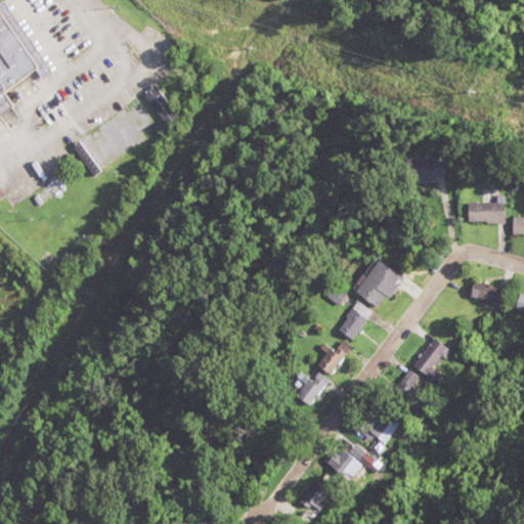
[(0,1),(0,112),(7,107),(0,95),(0,88),(32,69),(37,78),(44,74),(0,1)]
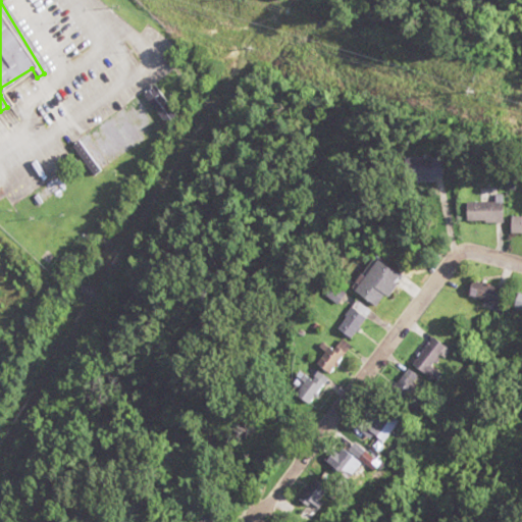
[(402,159),(402,181),(437,181),(437,159),(402,159)]
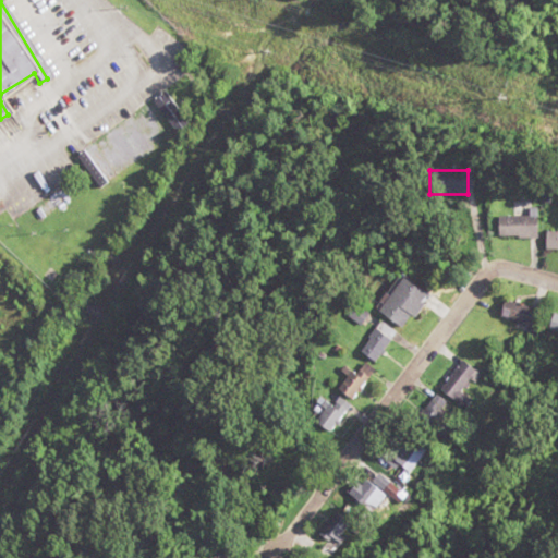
[(536,239),(536,210),(528,210),(528,216),(495,216),(495,239),(536,239)]
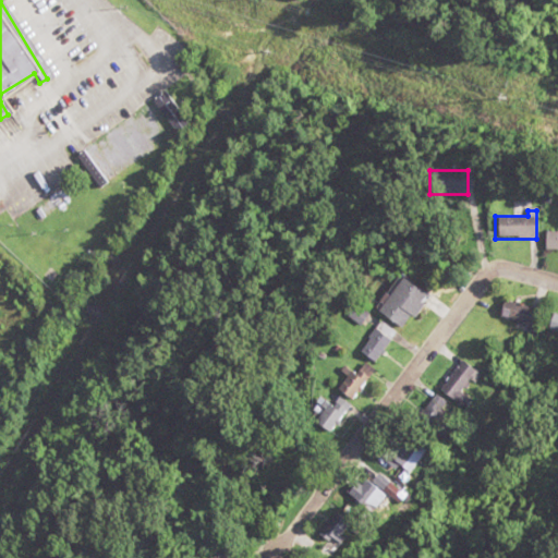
[(426,293),(400,277),(377,313),(403,329),(426,293)]
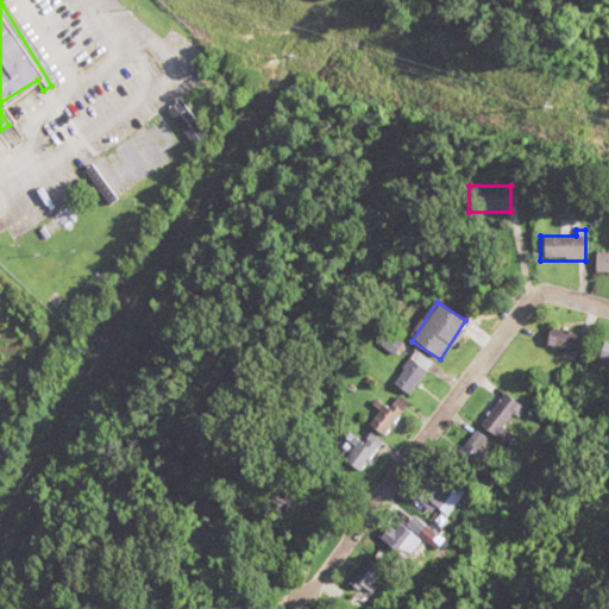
[(581,362),(586,337),(547,328),(544,346),(563,351),(562,358),(581,362)]
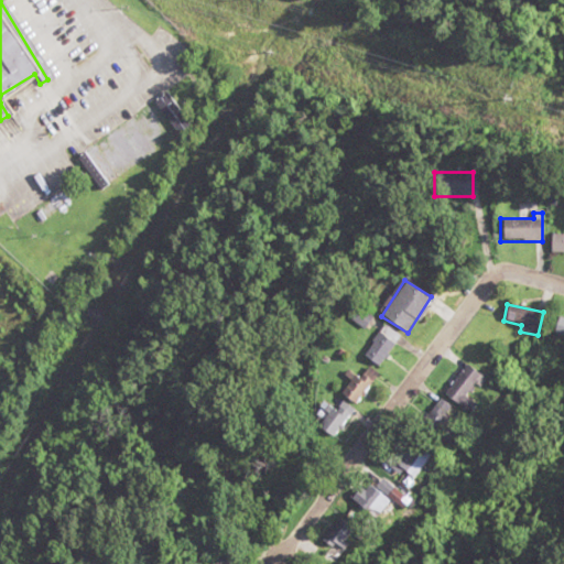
[(394,344),(380,332),(362,354),(378,366),(394,344)]
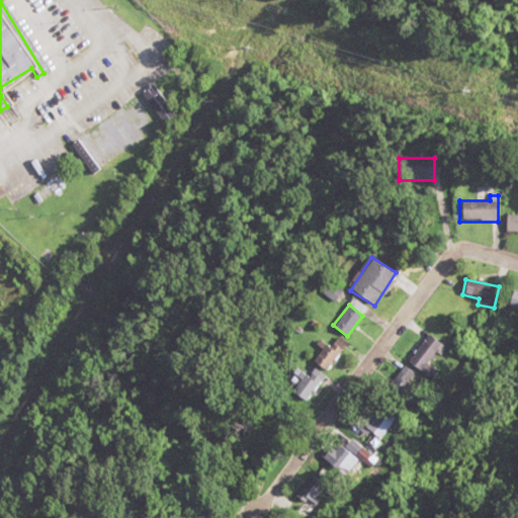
[(348,344),(338,337),(329,349),(325,346),(314,361),(326,371),(348,344)]
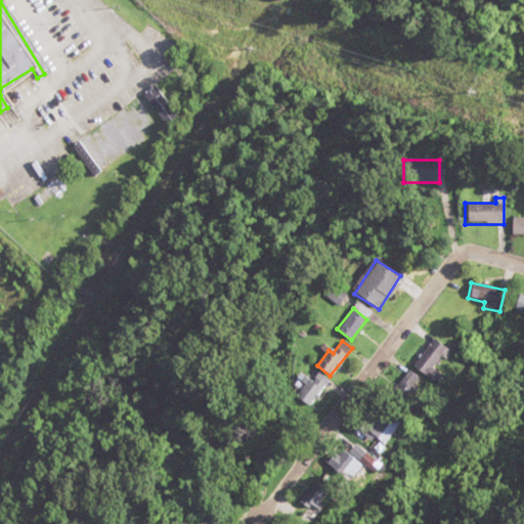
[(440,374),(438,373),(449,351),(432,342),(417,370),(436,381),(440,374)]
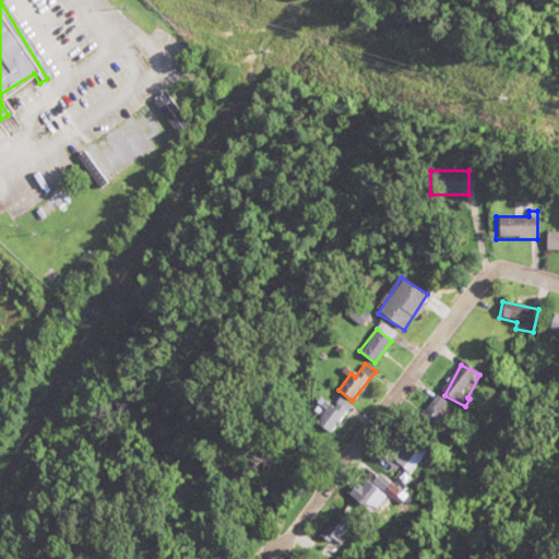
[(435,424),(450,412),(439,396),(424,409),(435,424)]
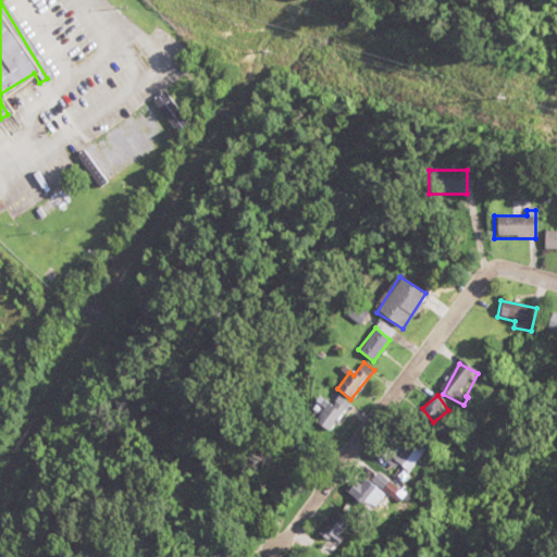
[(349,412),(339,396),(312,412),(322,429),(349,412)]
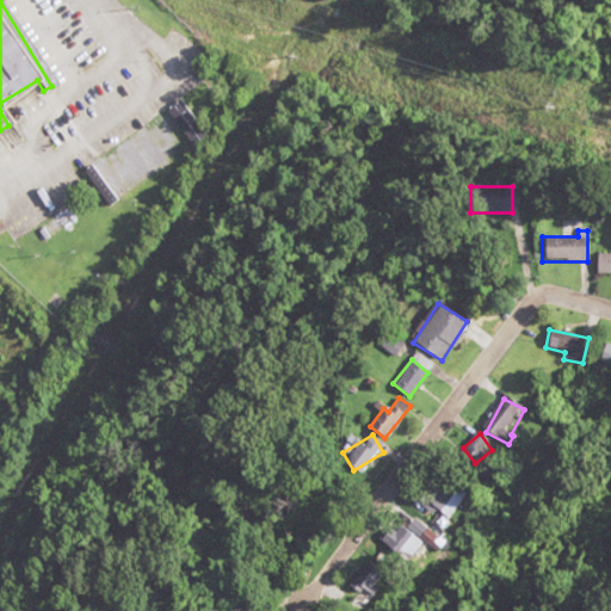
[(417,504),(433,514),(437,510),(446,516),(462,494),(436,476),(417,504)]
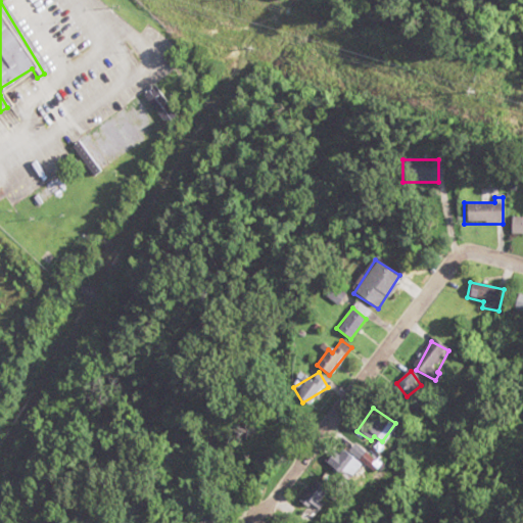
[(327,463),(346,482),(363,467),(343,447),(327,463)]
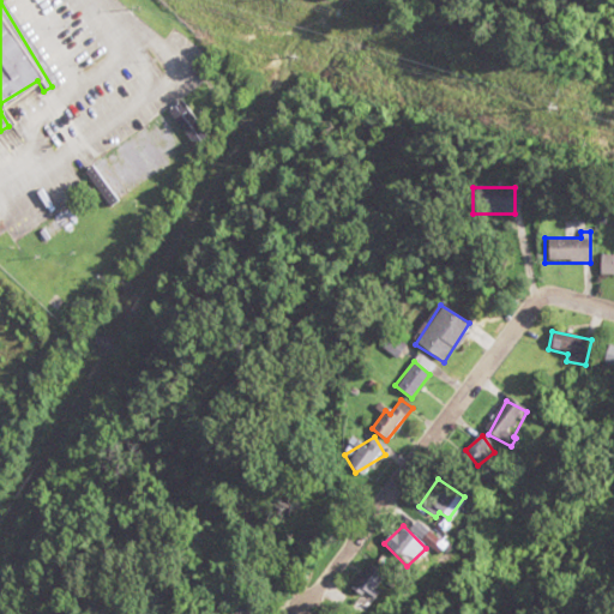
[(350,587),(362,599),(377,582),(365,571),(350,587)]
